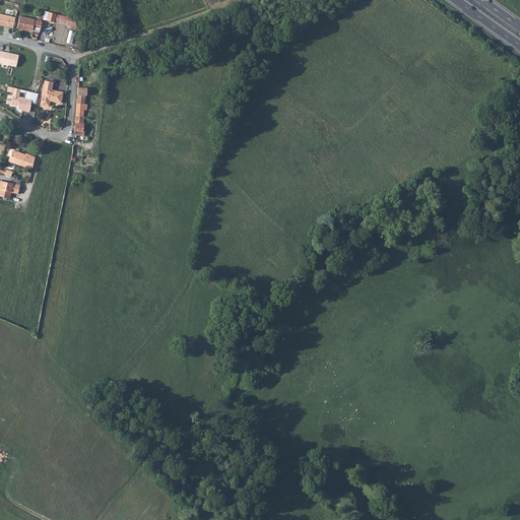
[(77,18),(40,10),(38,19),(75,27),(77,18)]
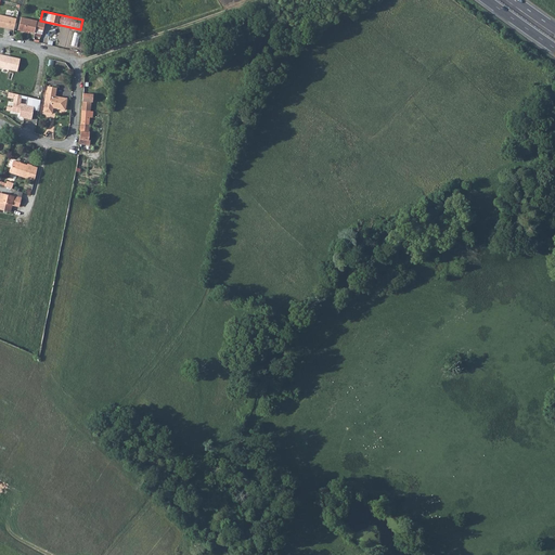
[(16,20),(0,15),(0,26),(14,30),(16,20)]
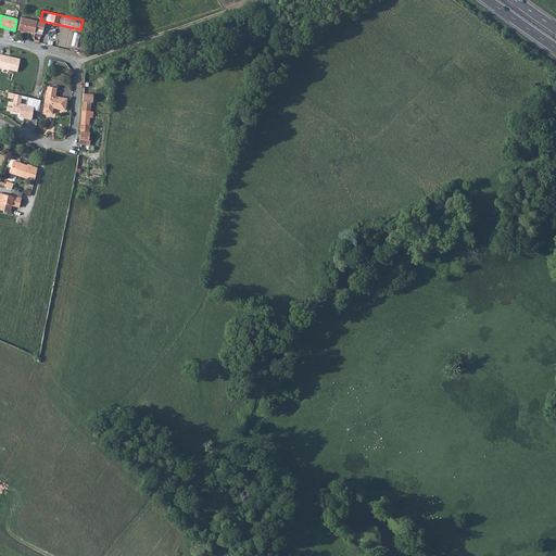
[(28,32),(28,30),(34,32),(37,20),(27,17),(24,30),(28,32)]
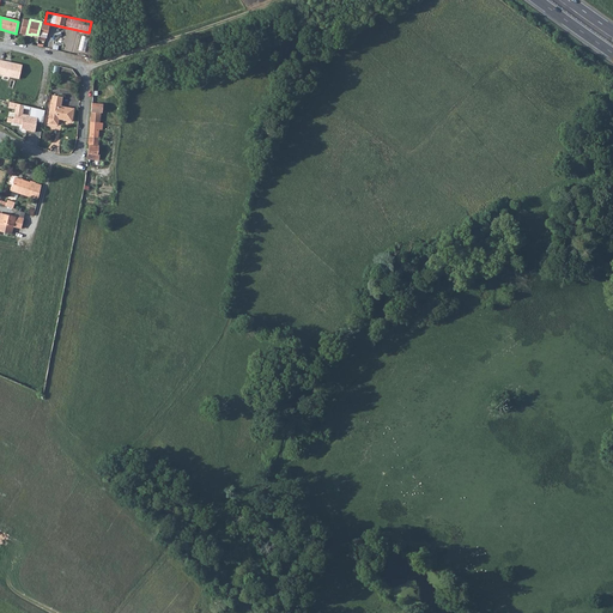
[(41,22),(37,35),(40,35),(41,31),(49,34),(52,25),(43,23),(41,22)]
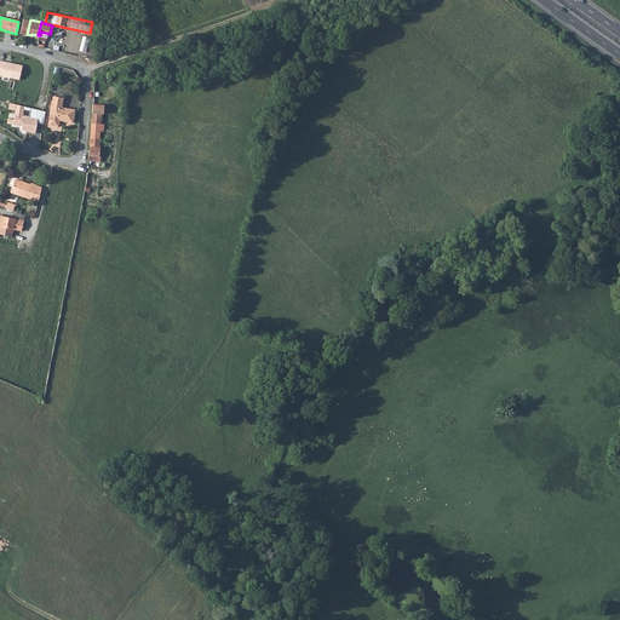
[(22,64),(0,59),(0,74),(18,79),(22,64)]
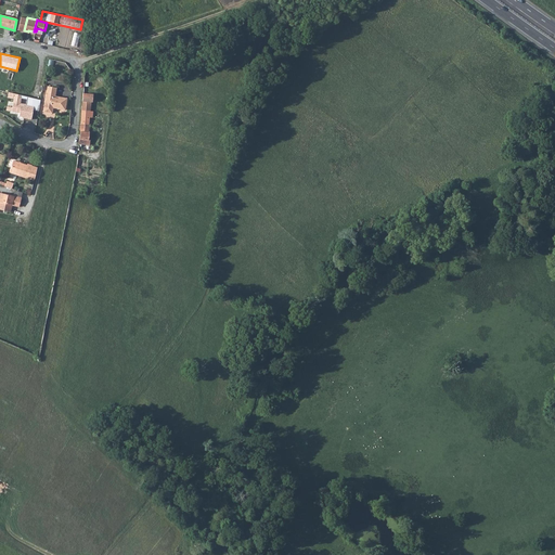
[(57,88),(49,87),(44,113),(53,114),(54,108),(65,111),(67,99),(56,97),(57,88)]
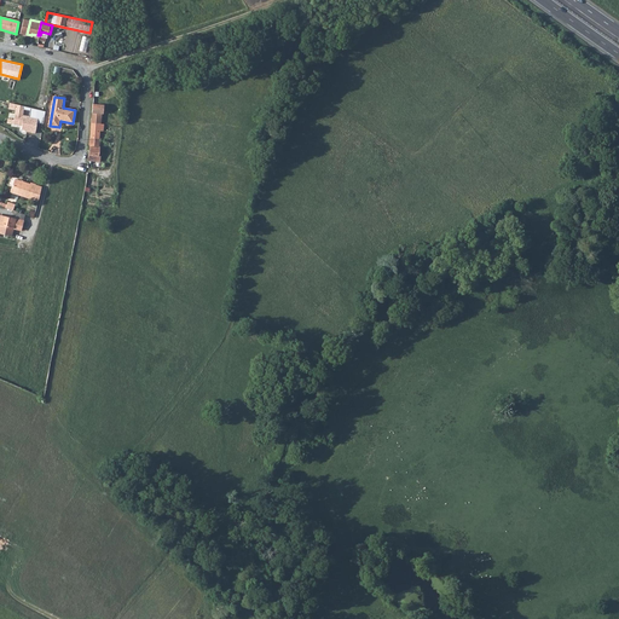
[(93,103),(88,161),(100,162),(100,156),(98,156),(103,114),(104,115),(104,104),(93,103)]
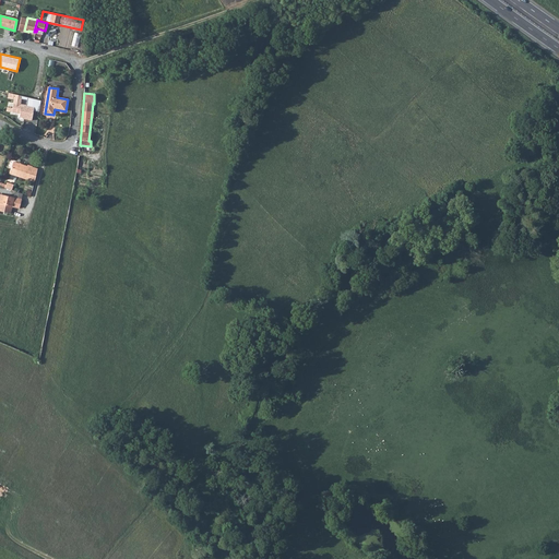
[(33,106),(12,103),(11,107),(6,107),(6,111),(19,114),(18,118),(31,120),(33,106)]
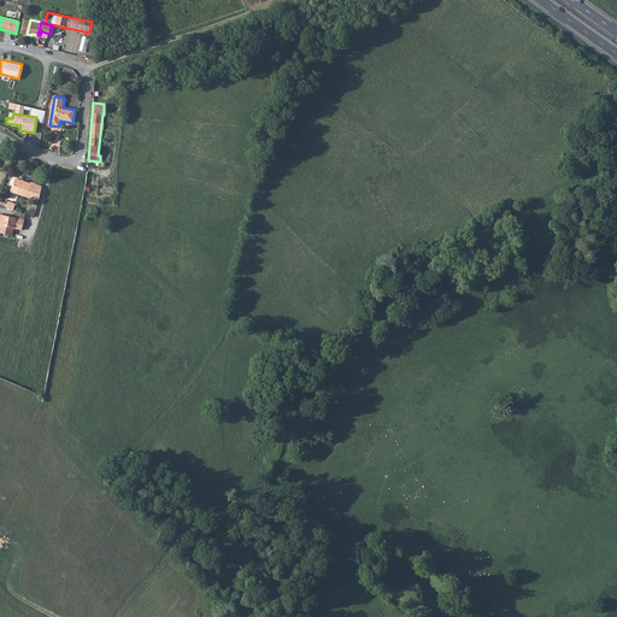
[(107,136),(115,139),(117,131),(110,129),(107,136)]
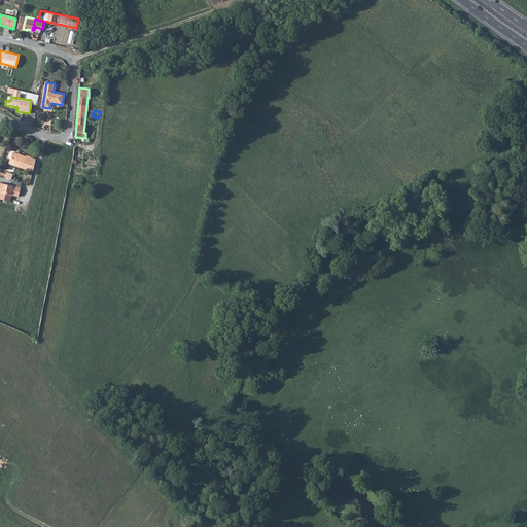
[(26,168),(26,167),(32,169),(34,159),(29,156),(25,154),(25,155),(11,151),(8,163),(26,168)]
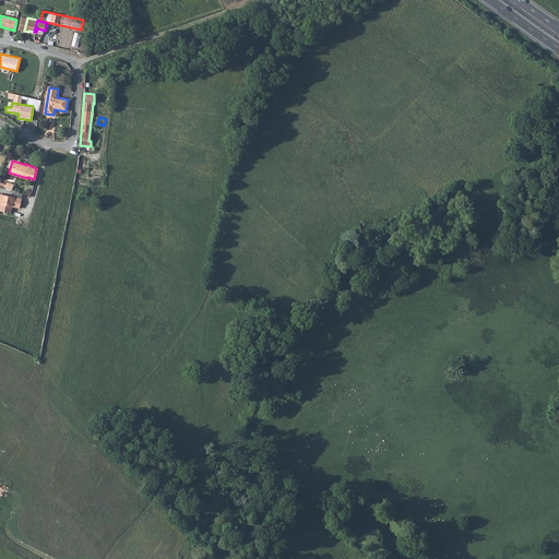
[(20,209),(22,200),(2,194),(0,202),(0,210),(12,206),(20,209)]
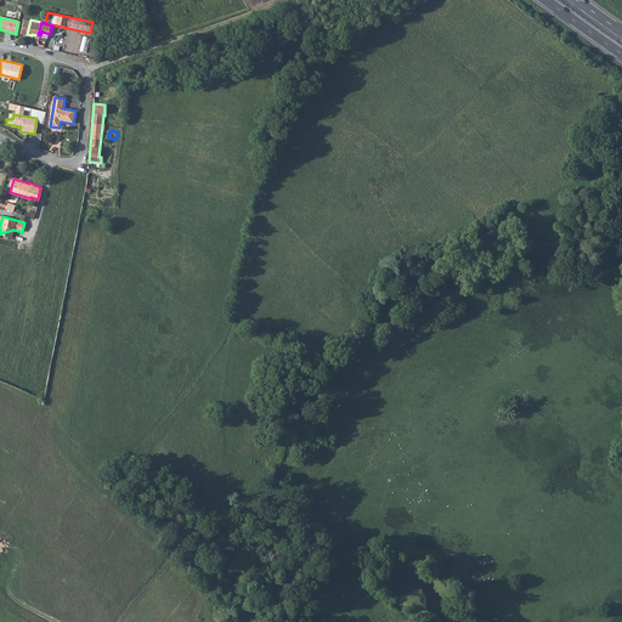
All buildings are outlined.
